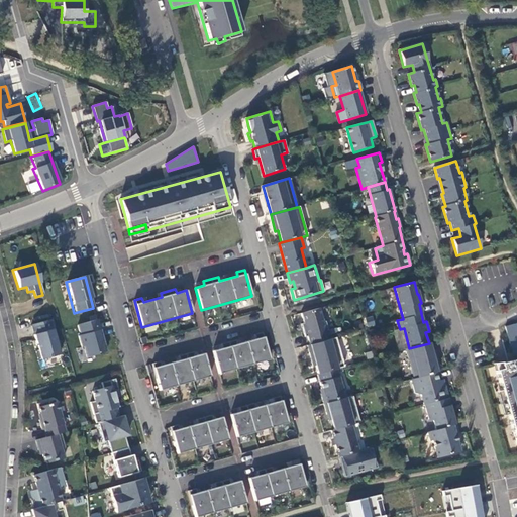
[(319,308),(301,313),(303,323),(301,324),(305,337),(307,336),(309,345),(327,340),(325,331),(328,331),(325,321),(323,322),(319,308)]
